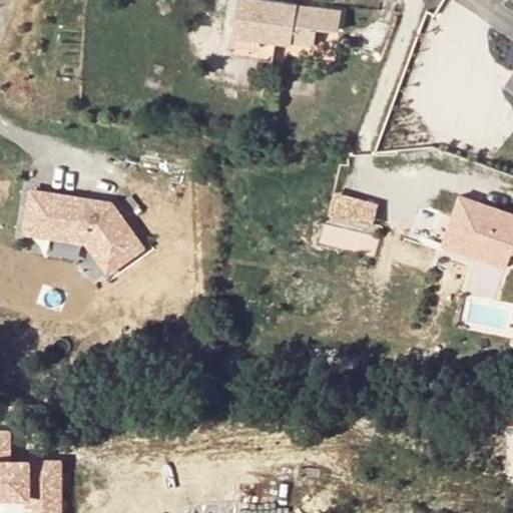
[(340,9),(265,0),(237,0),(233,36),(293,44),(293,42),(316,44),(318,28),(337,31),(340,9)]
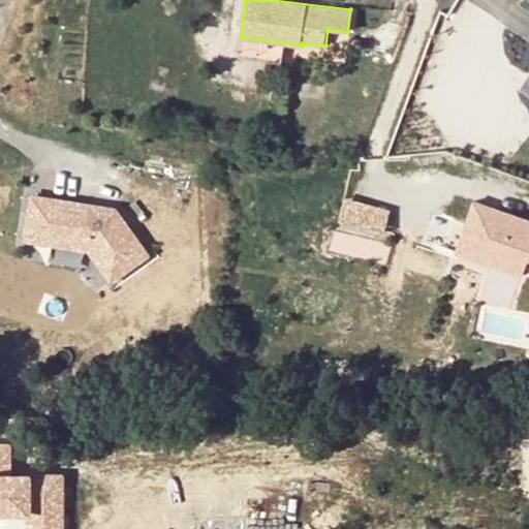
[(383,238),(394,207),(347,192),(330,246),(386,263),(394,241),(383,238)]
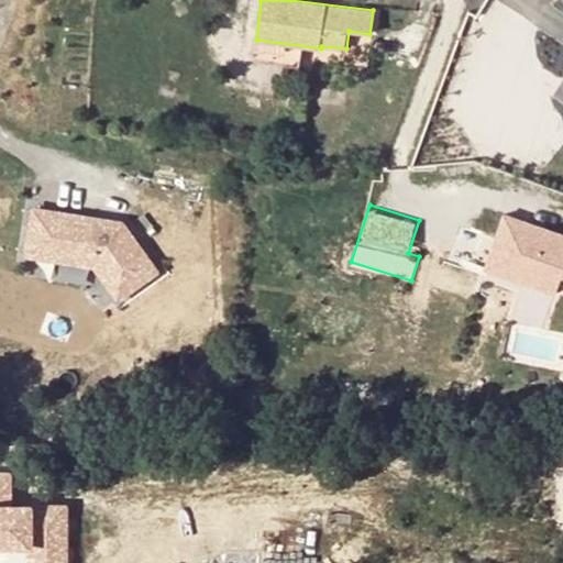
[(36,207),(29,260),(98,269),(122,302),(164,272),(125,220),(36,207)]
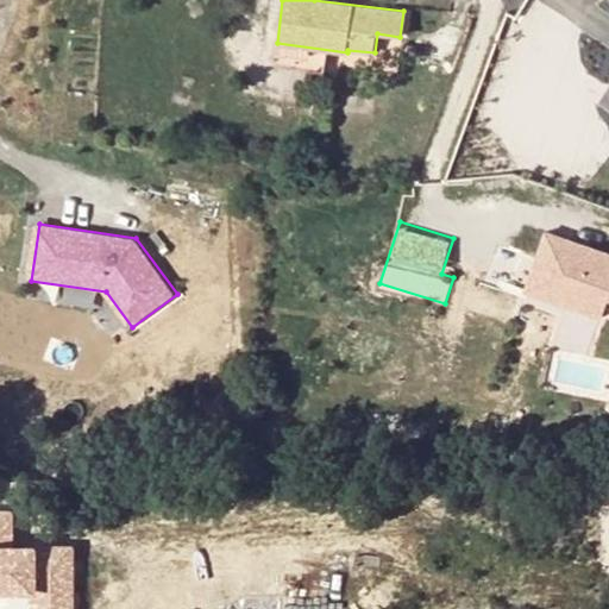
[(608,250),(541,226),(520,287),(581,308),(585,293),(603,299),(608,300),(608,250)]
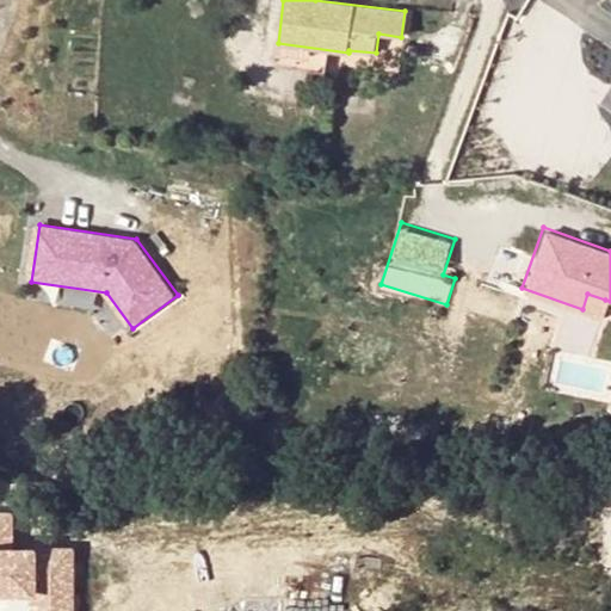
[(587,294),(582,309),(599,315),(605,300),(587,294)]
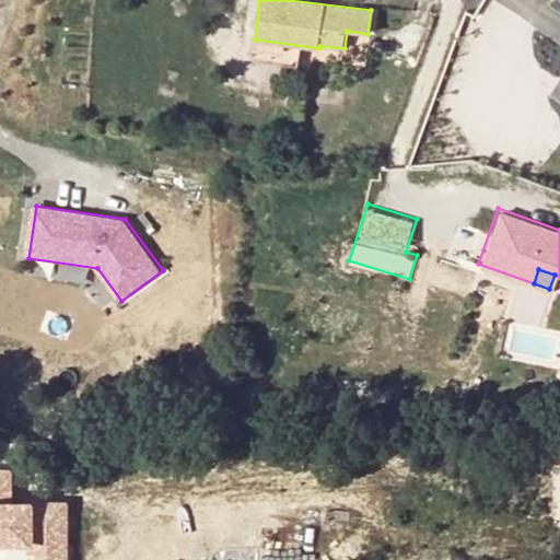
[(69,559),(68,497),(18,498),(16,470),(0,470),(0,538),(36,538),(36,559),(69,559)]
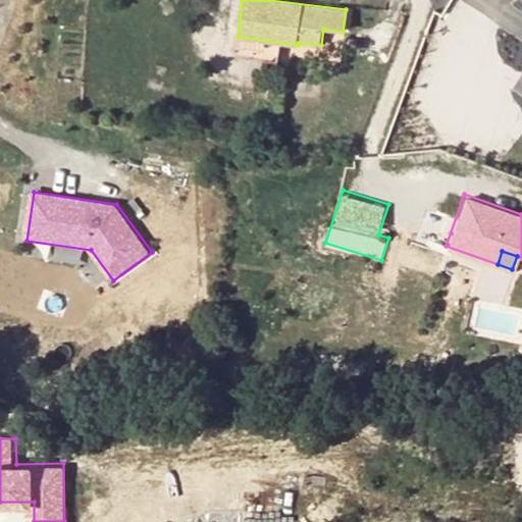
All buildings are outlined.
